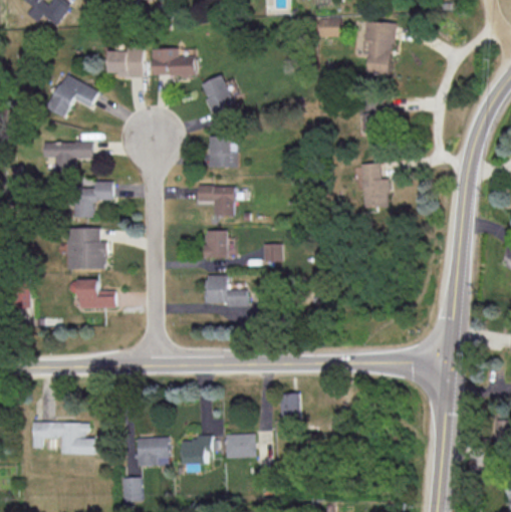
[(54,26),(69,6),(61,0),(49,0),(46,5),(39,0),(23,0),(32,6),(25,14),(36,22),(41,16),(54,26)]
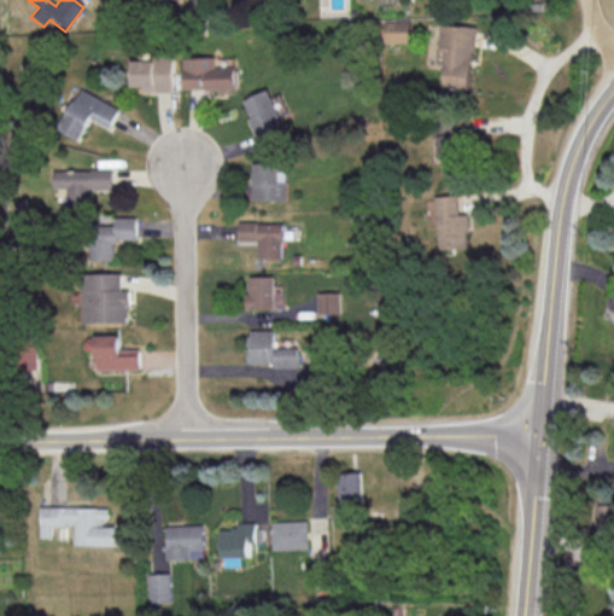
[(382,22),(384,45),(409,45),(409,22),(382,22)]
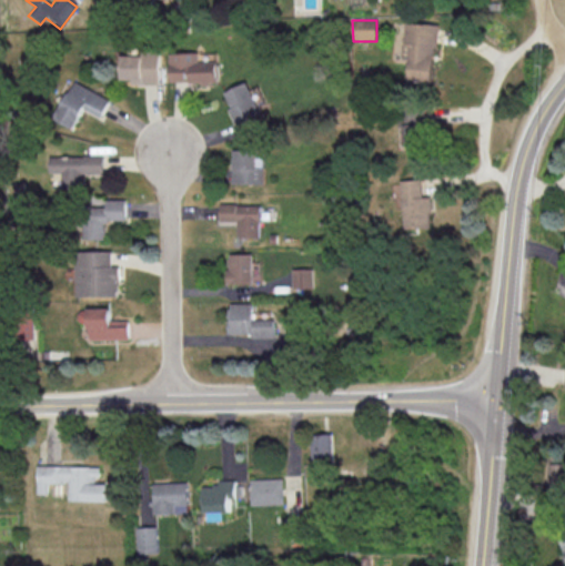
[(434,24),(402,23),(401,60),(407,60),(406,81),(432,82),(434,24)]
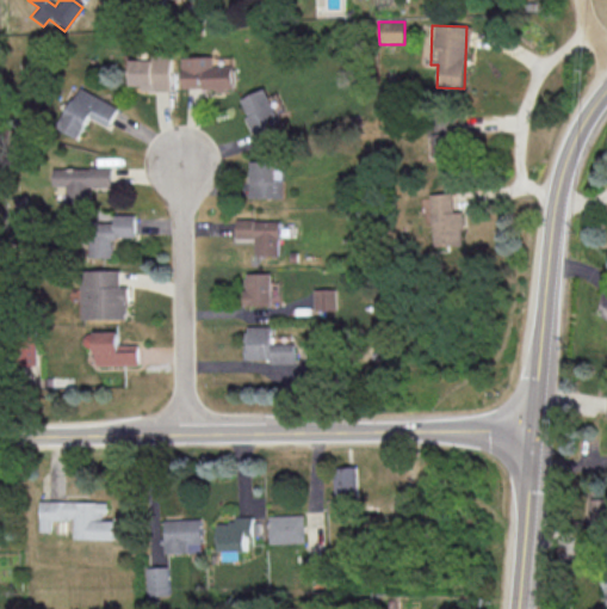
[(129,59),(128,87),(138,87),(138,92),(168,92),(169,60),(129,59)]
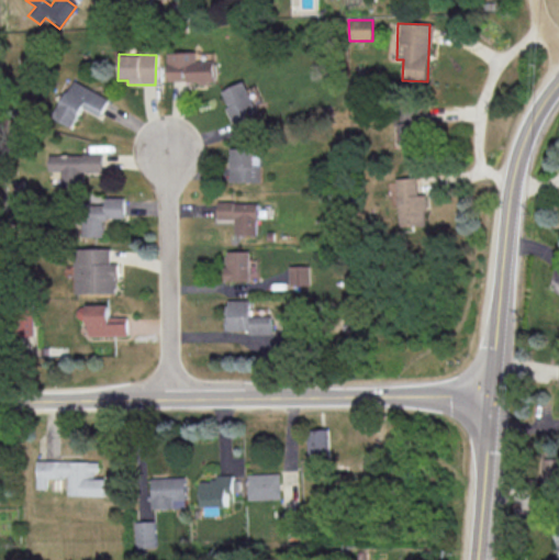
[(166,84),(213,82),(213,62),(193,63),(193,54),(166,54),(166,84)]
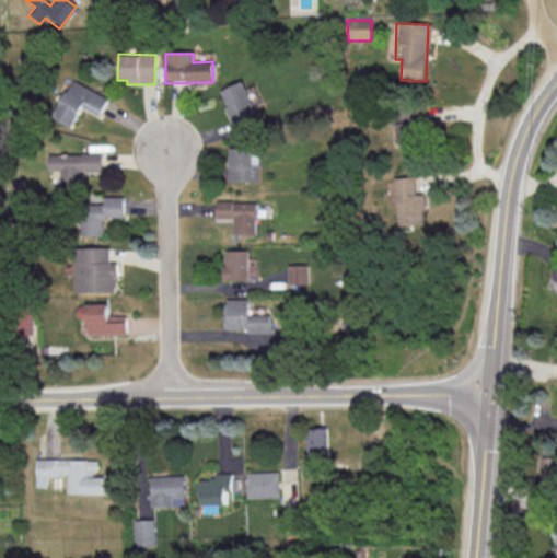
[(107,100),(70,81),(51,118),(71,128),(81,108),(99,117),(107,100)]
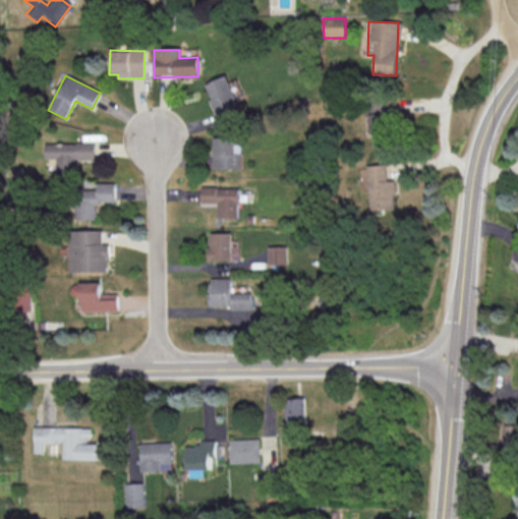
[(203,85),(218,121),(239,112),(224,76),(203,85)]
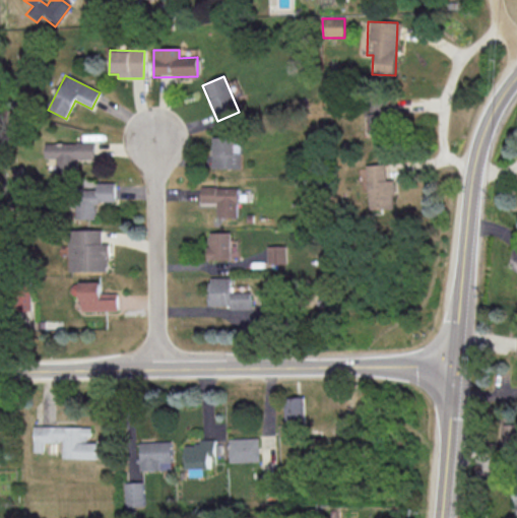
[(368,135),(384,134),(383,115),(392,115),(391,99),(367,100),(368,135)]
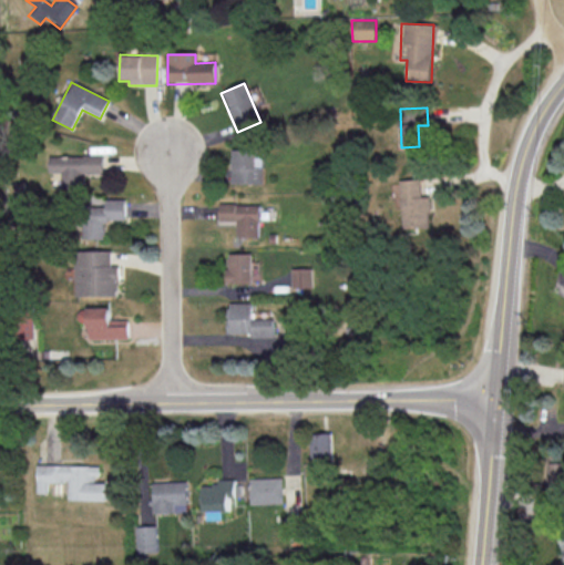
[(231,150),(229,185),(260,186),(262,163),(253,162),(254,151),(231,150)]
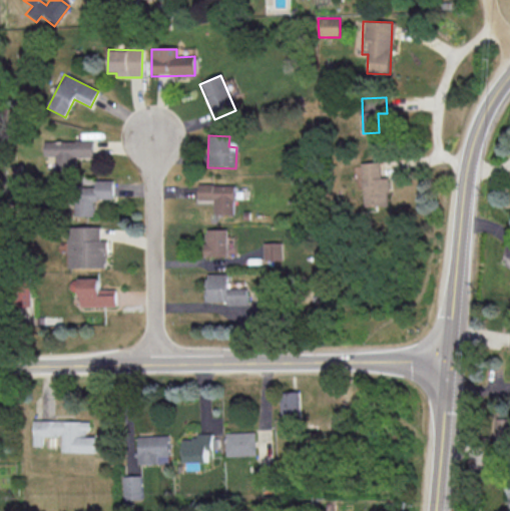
[(43,157),(53,157),(54,172),(74,172),(73,157),(92,157),(91,140),(42,142),(43,157)]
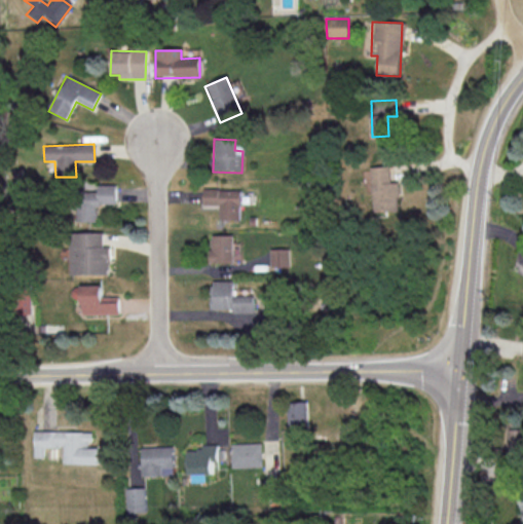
[(397,213),(396,183),(389,183),(388,167),(369,167),(371,213),(397,213)]
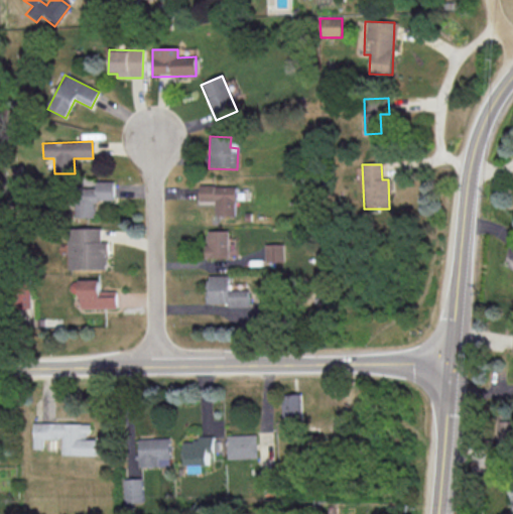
[(74,219),(93,219),(93,202),(112,202),(112,182),(94,182),(94,189),(74,188),(74,219)]
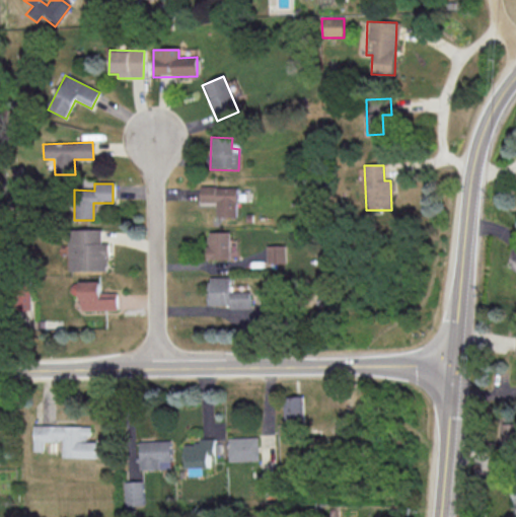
[(236,189),(200,188),(199,203),(215,204),(214,218),(235,219),(236,189)]
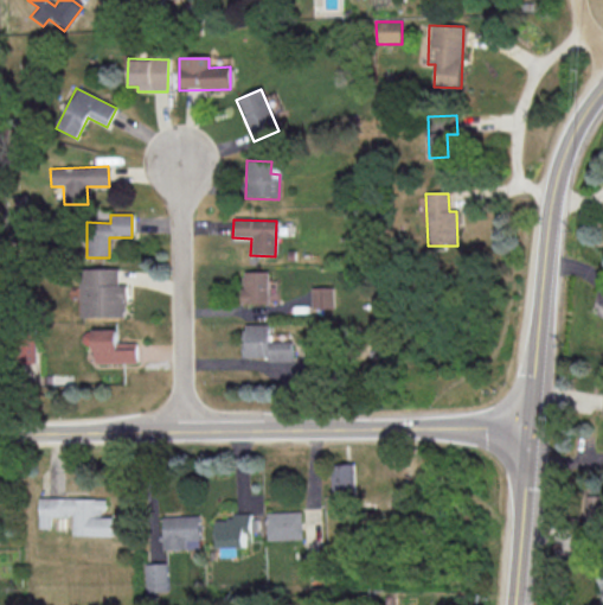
[(78,318),(123,319),(124,286),(117,286),(117,271),(78,271),(78,318)]
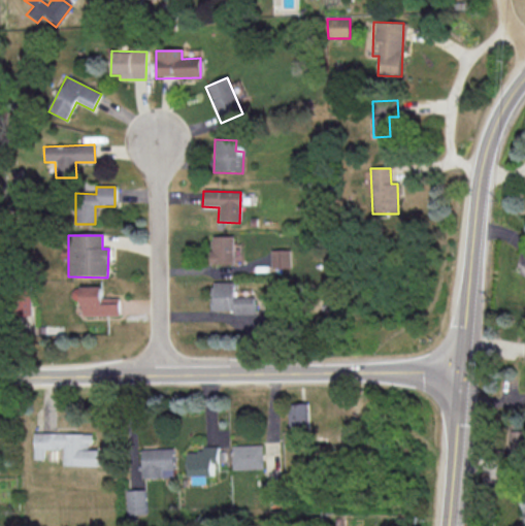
[(232,237),(209,237),(209,265),(232,265),(232,237)]
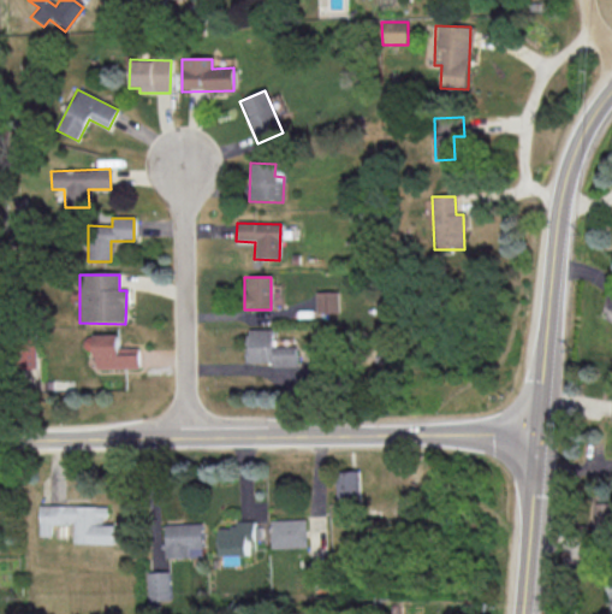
[(336,293),(313,293),(314,314),(336,314),(336,293)]
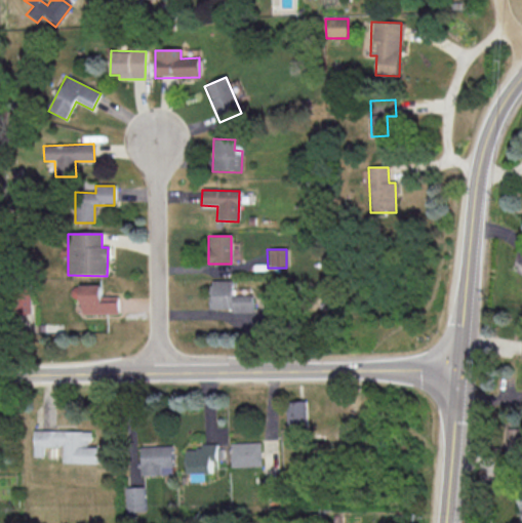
[(209,313),(250,311),(250,296),(232,296),(231,281),(209,282),(209,313)]
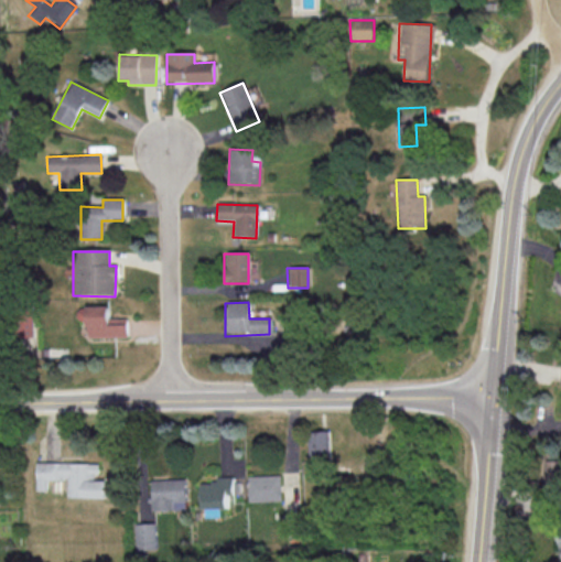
[(85,307),(85,339),(126,338),(126,320),(107,320),(107,307),(85,307)]
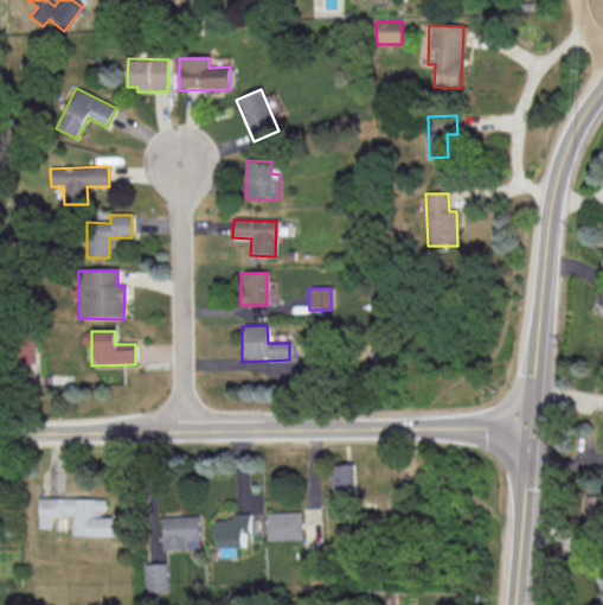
[(331,498),(353,498),(352,465),(331,465),(331,498)]
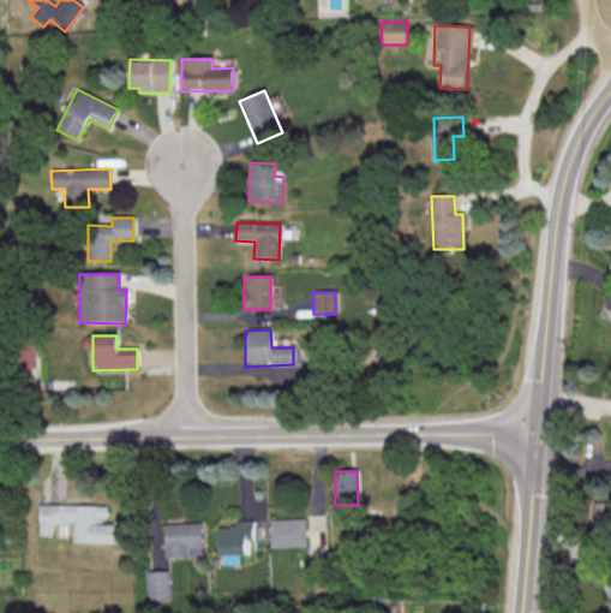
[(48,524),(71,525),(71,543),(112,545),(112,522),(105,522),(105,506),(37,505),(36,536),(48,537),(48,524)]
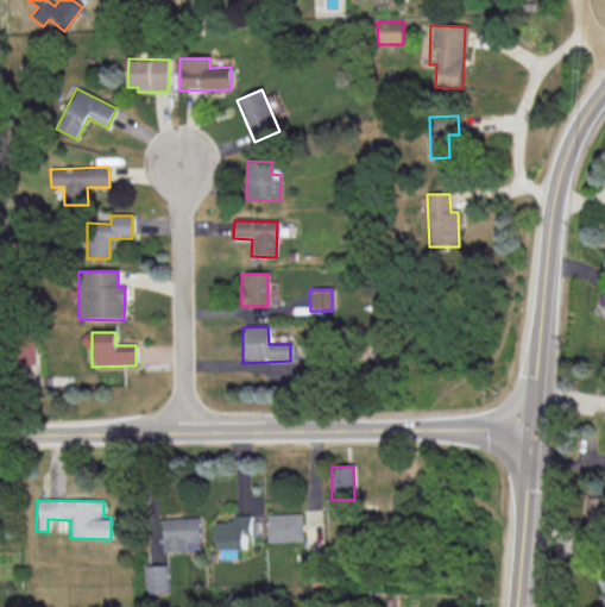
[(264,515),(265,543),(301,542),(300,514),(264,515)]
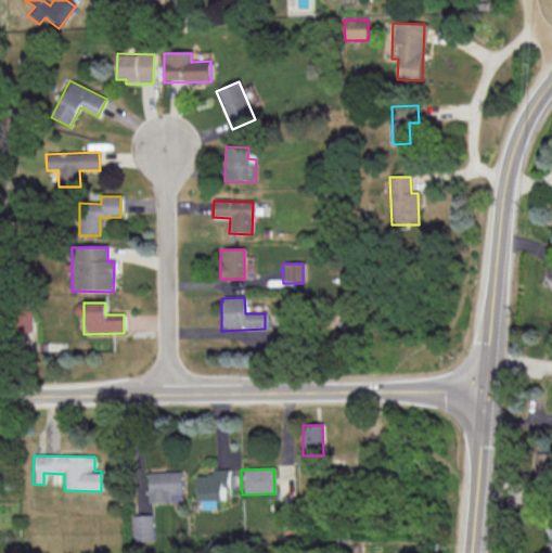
[(148,503),(181,502),(179,473),(146,474),(148,503)]
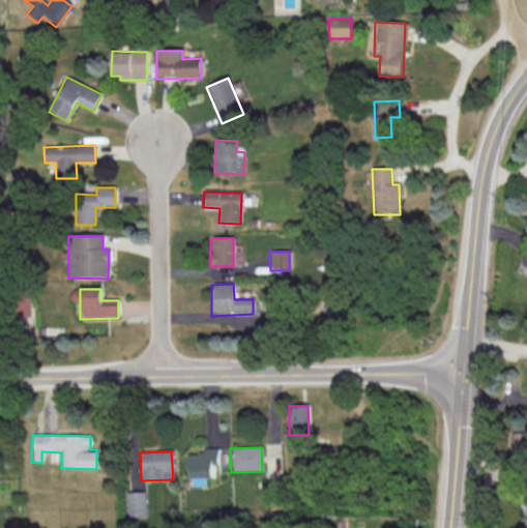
[(187,451),(187,478),(211,478),(211,466),(217,466),(217,451),(187,451)]
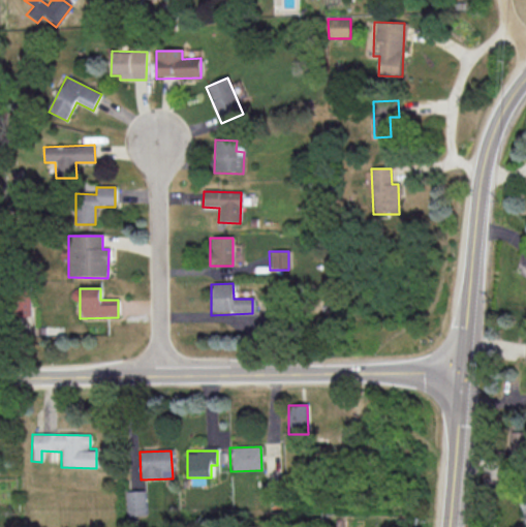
[(124,492),(125,517),(145,517),(144,492),(124,492)]
